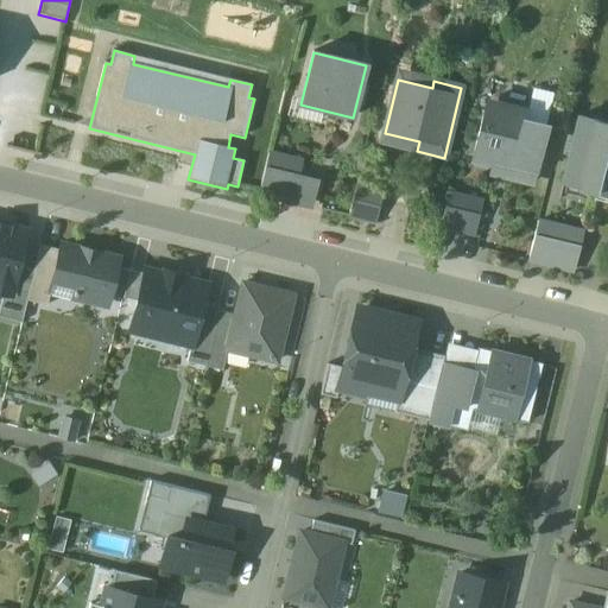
[(527,113),(487,102),(474,156),(494,160),(491,173),(530,183),(533,183),(546,127),(525,121),(527,113)]
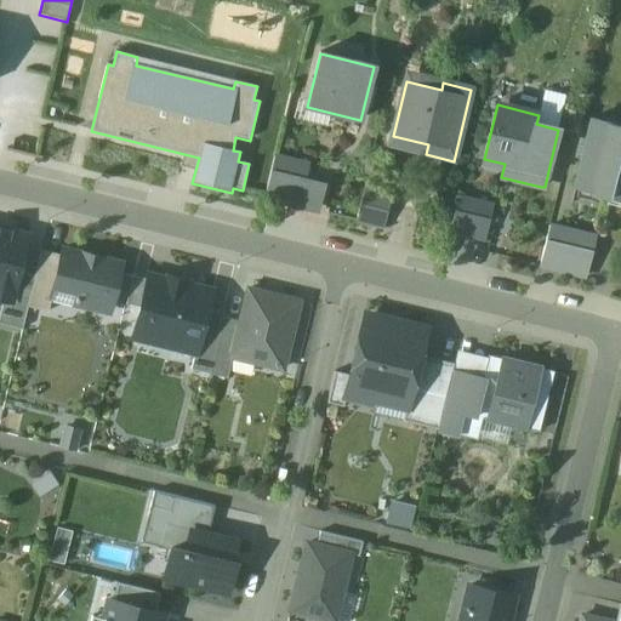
[(620,126),(591,120),(575,188),(620,198),(620,126)]
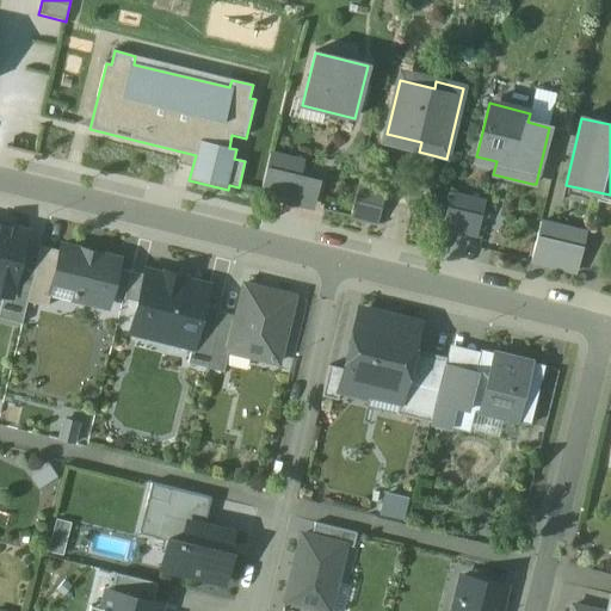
[(310,203),(318,172),(271,160),(263,191),(310,203)]
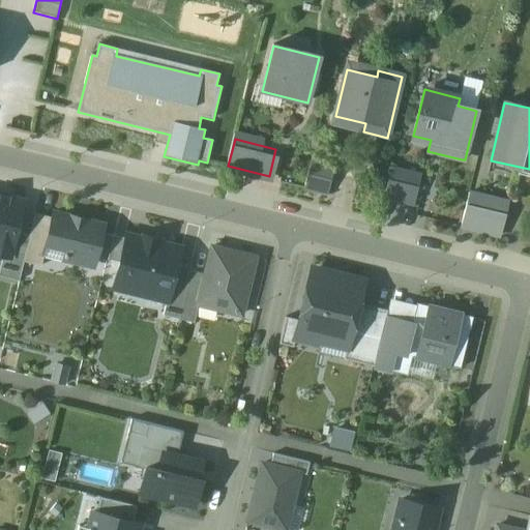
[(332,168),(312,163),(305,185),(326,190),(332,168)]
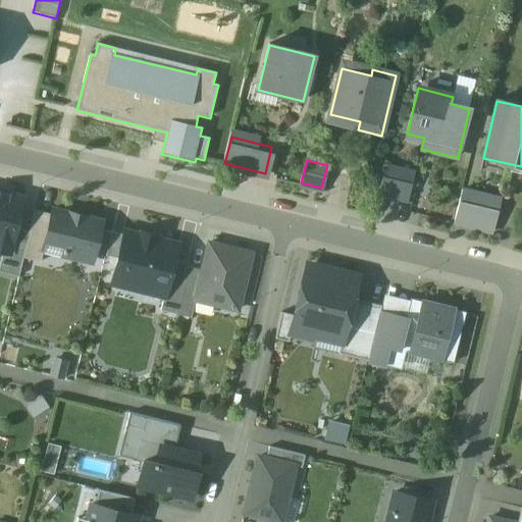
[(413,175),(387,169),(380,195),(406,201),(413,175)]
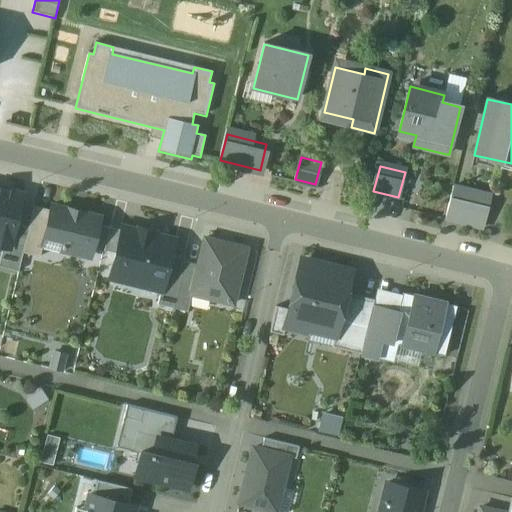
[(491,197),(453,188),(445,220),(483,229),(491,197)]
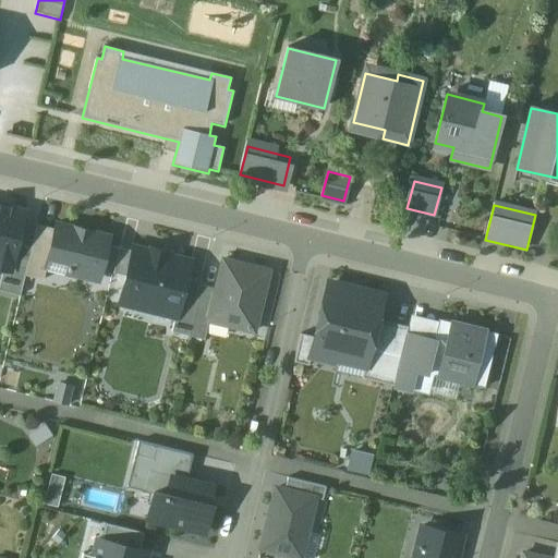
[(2,213),(0,211),(0,268),(3,269),(10,271),(16,245),(24,213),(8,208),(3,210),(2,213)]
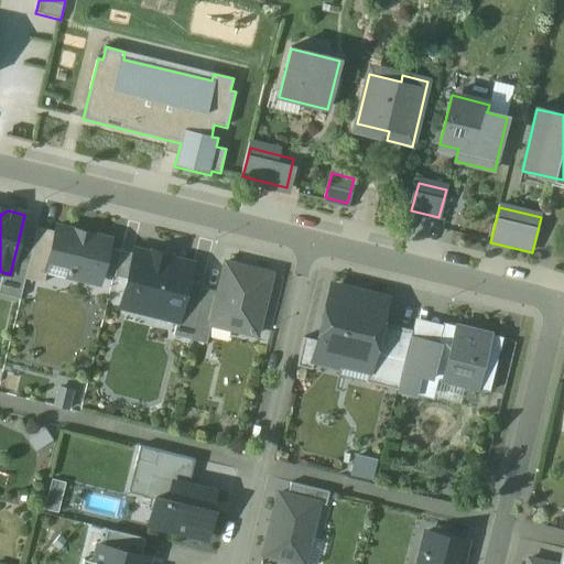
[(109,239),(56,227),(55,232),(47,263),(49,264),(46,270),(99,283),(109,239)]
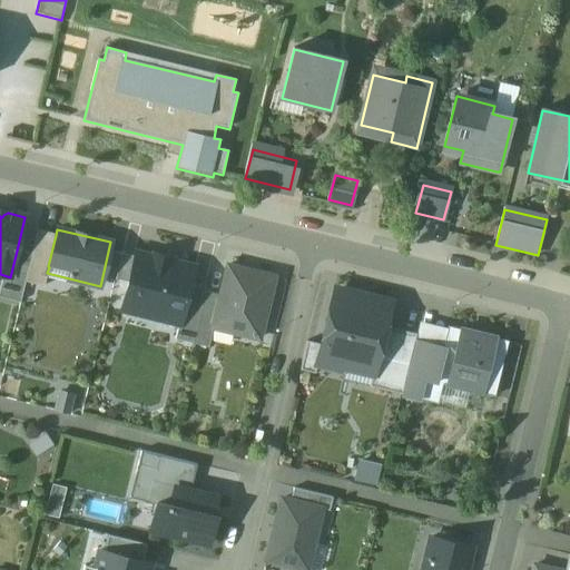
[(56,235),(38,231),(31,254),(25,282),(26,282),(43,286),(47,273),(49,267),(48,266),(56,235)]
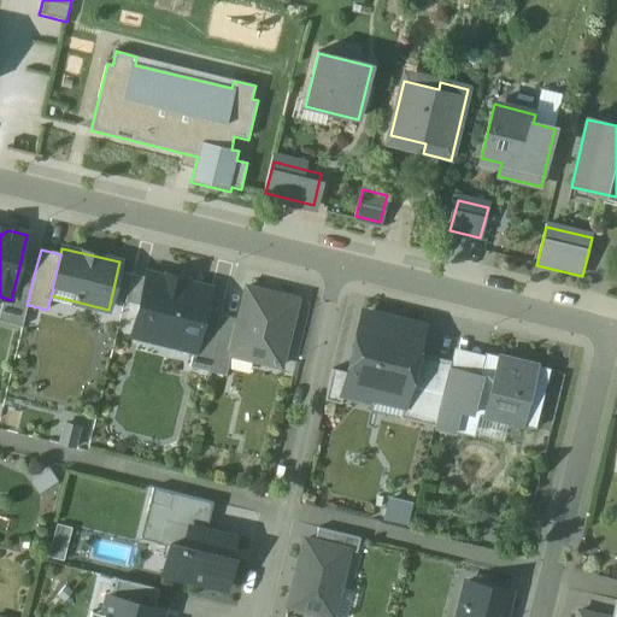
[(18,271),(11,300),(4,298),(0,311),(0,322),(22,328),(28,305),(27,305),(34,275),(18,271)]
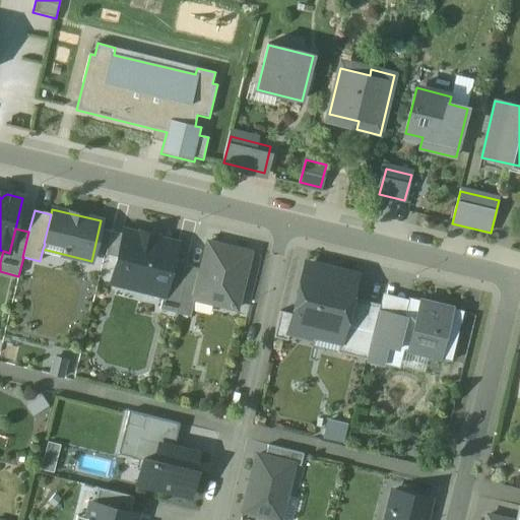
[(140,232),(139,235),(124,231),(123,235),(117,258),(113,274),(128,278),(127,285),(148,290),(150,283),(166,287),(167,287),(174,260),(178,244),(155,239),(155,235),(140,232)]
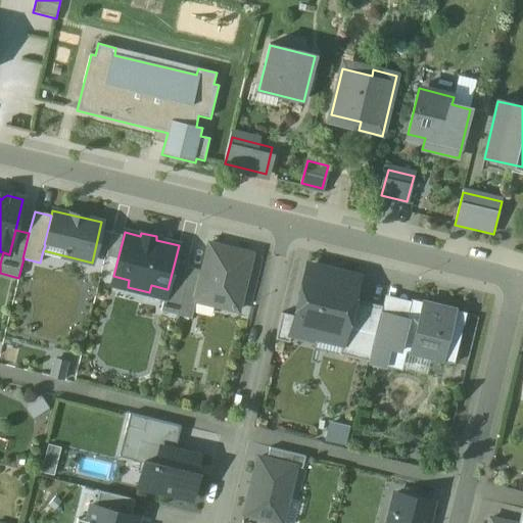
[(124,236),(112,233),(106,256),(117,259),(124,236)]
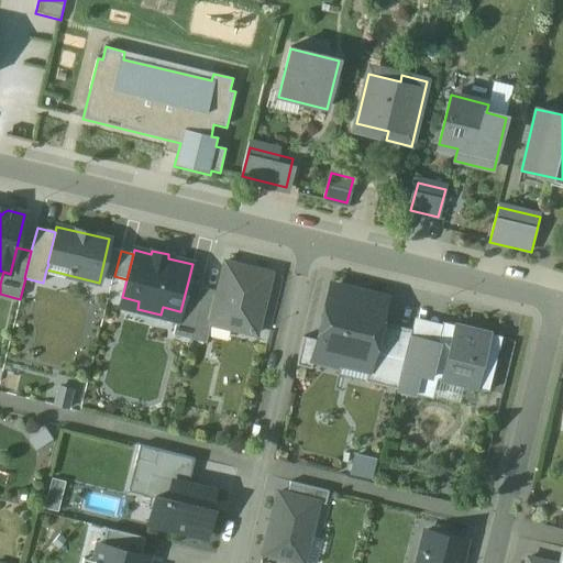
[(271,274),(224,263),(218,293),(211,317),(212,317),(211,324),(256,335),(271,274)]
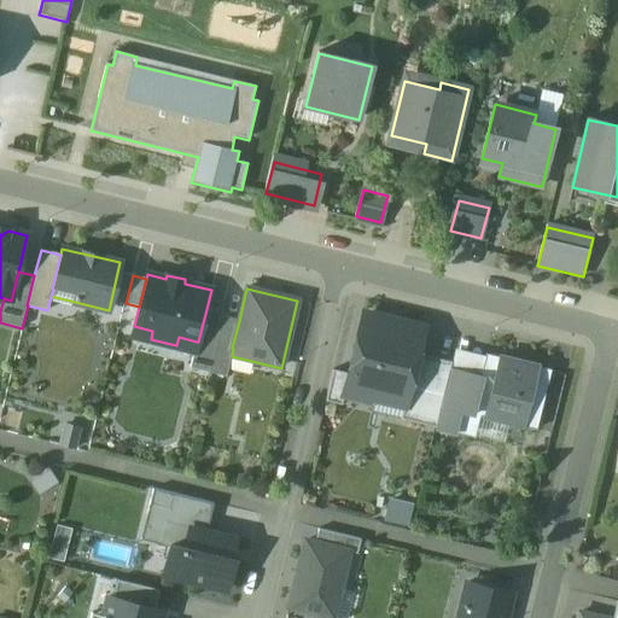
[(222,316),(223,313),(207,309),(198,342),(197,342),(190,368),(209,373),(222,316)]
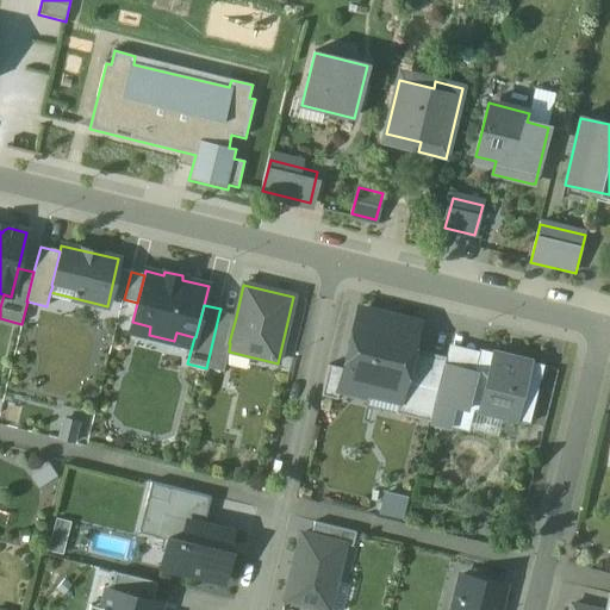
[(418,325),(359,311),(344,371),(341,386),(400,400),(412,350),(418,325)]
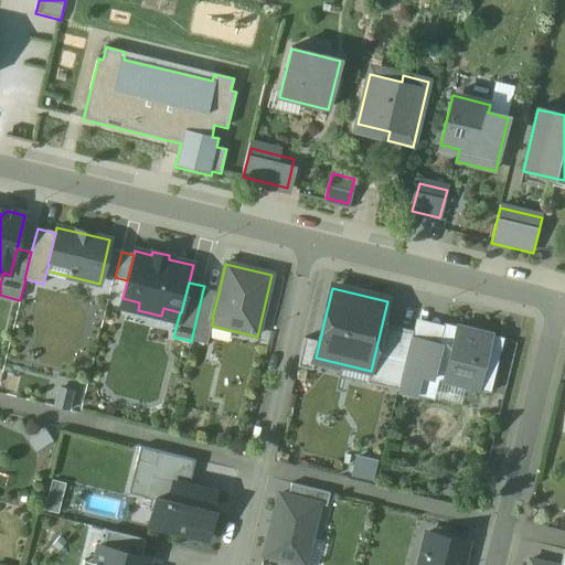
[(203,289),(191,341),(208,345),(212,326),(213,318),(212,318),(219,294),(203,289)]
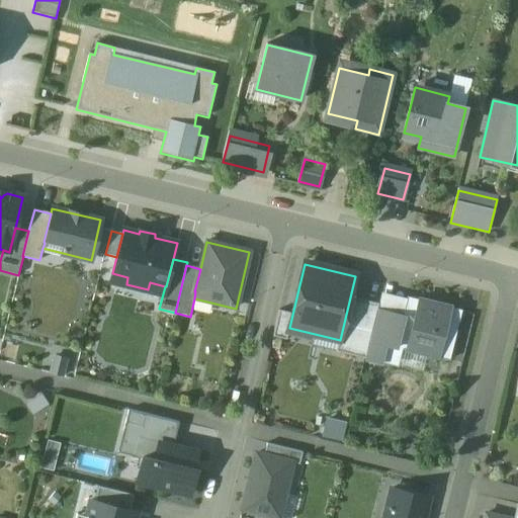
[(378,305),(350,297),(340,340),(336,354),(364,361),(365,359),(376,311),(378,305)]
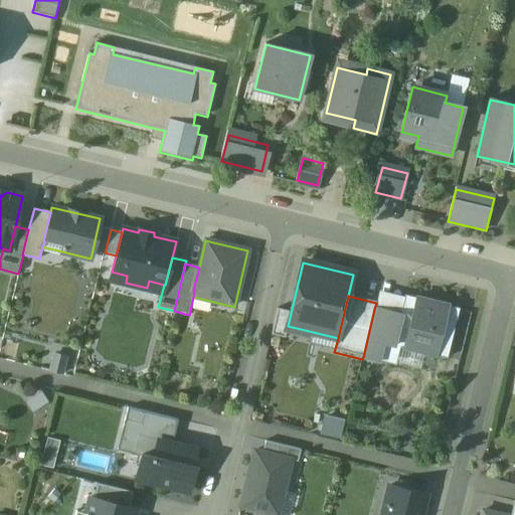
[(430,301),(417,298),(417,299),(404,296),(400,315),(395,333),(385,330),(382,343),(447,359),(460,309),(430,301)]
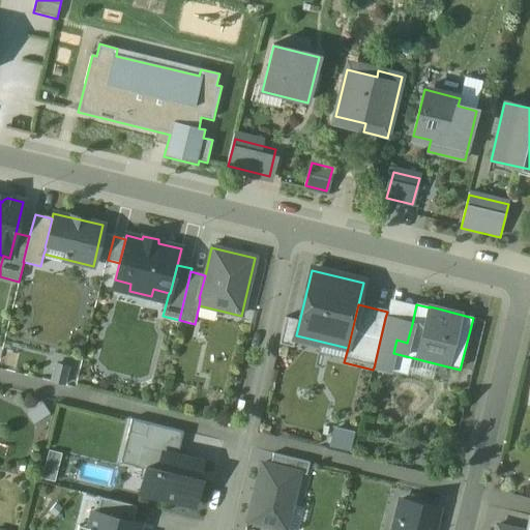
[(296,335),(299,322),(286,318),(280,345),(293,348),(296,335)]
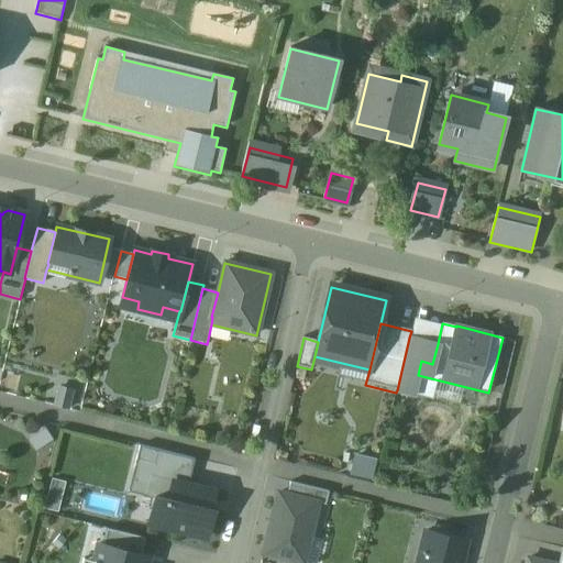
[(438,344),(409,338),(397,390),(414,395),(418,375),(421,361),(432,364),(438,344)]
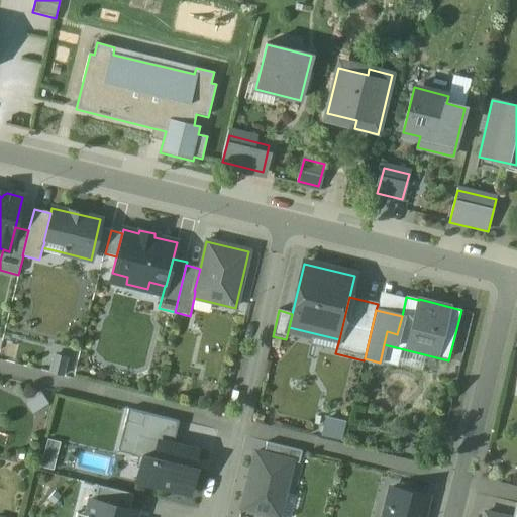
[(63,375),(66,359),(54,356),(49,372),(63,375)]
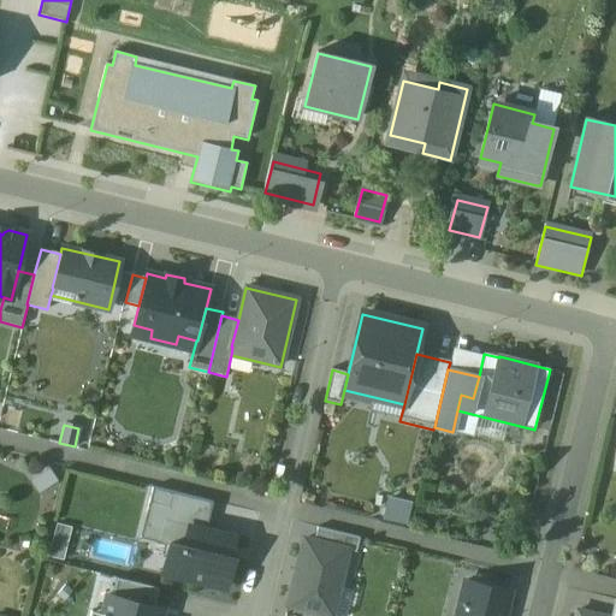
[(42,489),(57,479),(49,468),(35,477),(42,489)]
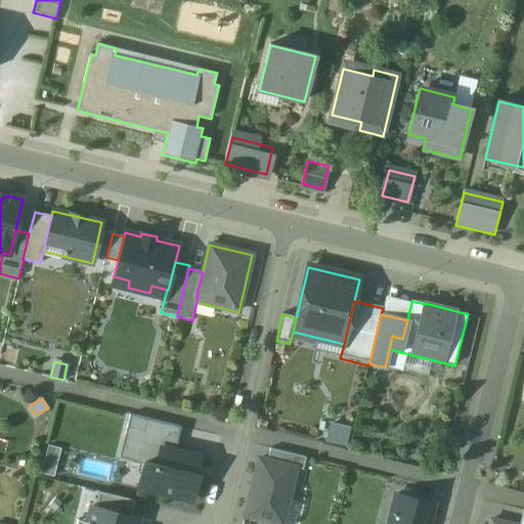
[(130,416),(120,459),(144,465),(149,444),(176,451),(182,429),(130,416)]
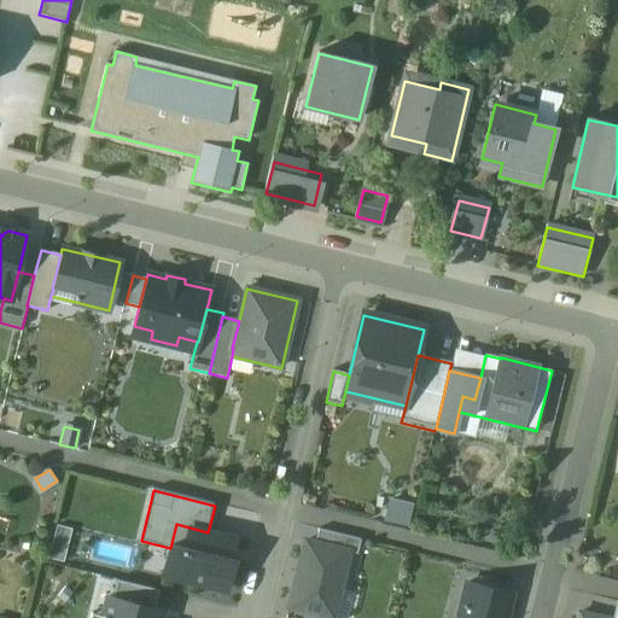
[(415,503),(391,499),(386,518),(410,524),(415,503)]
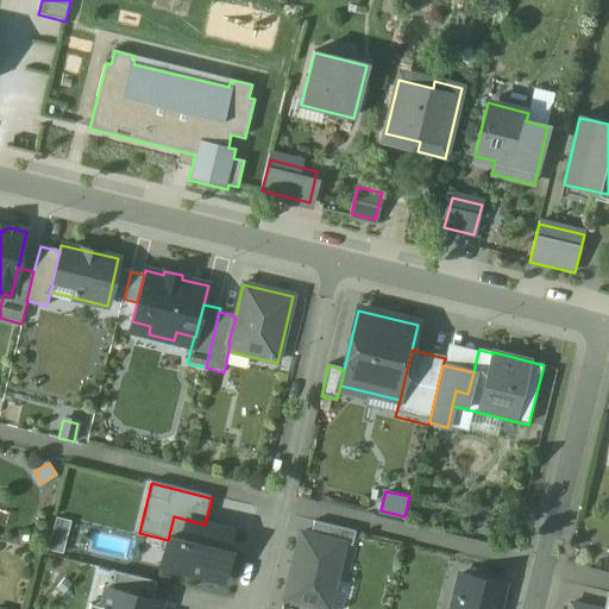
[(534,513),(527,510),(523,525),(531,526),(534,513)]
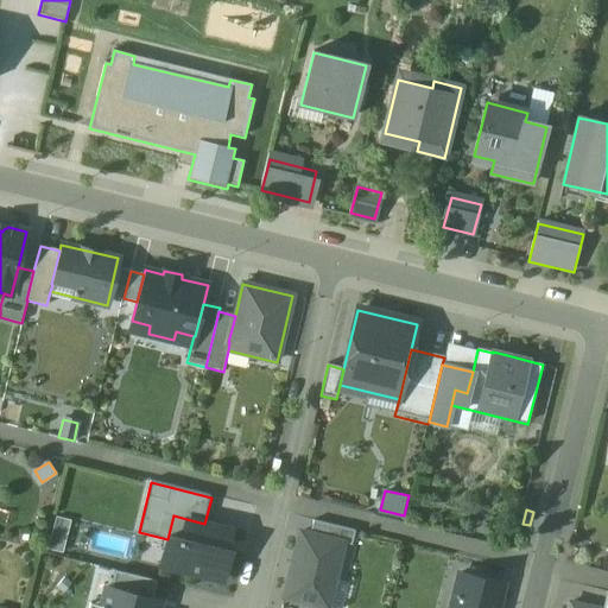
[(168,539),(160,567),(223,583),(230,552),(227,551),(233,531),(204,524),(173,515),(168,539)]
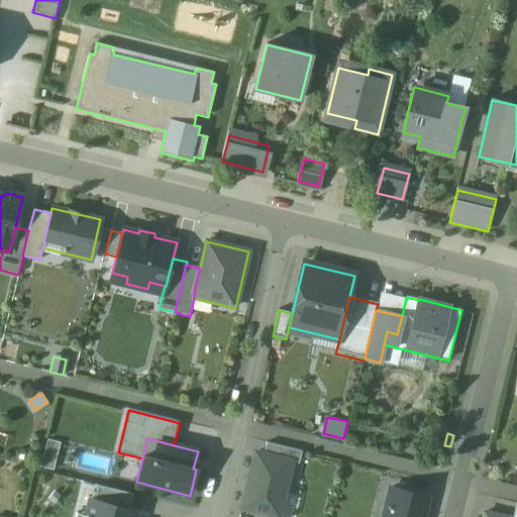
[(302,451),(267,443),(264,455),(292,461),(299,463),(302,451)]
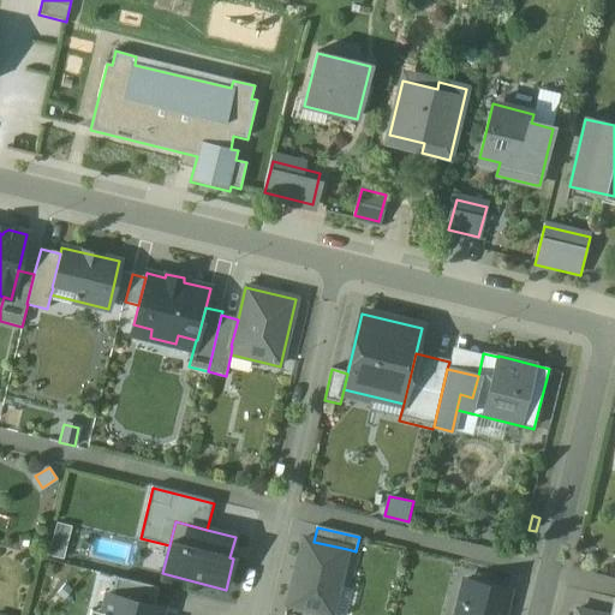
[(314,542),(304,539),(288,604),(330,614),(347,549),(314,542)]
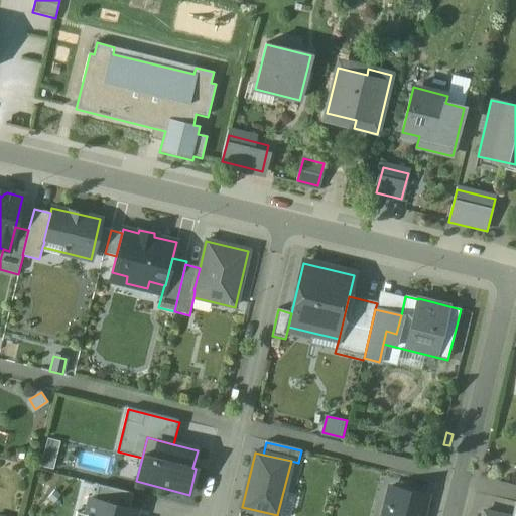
[(407,485),(401,484),(396,487),(395,489),(391,487),(383,515),(421,515),(427,496),(409,492),(410,490),(407,485)]
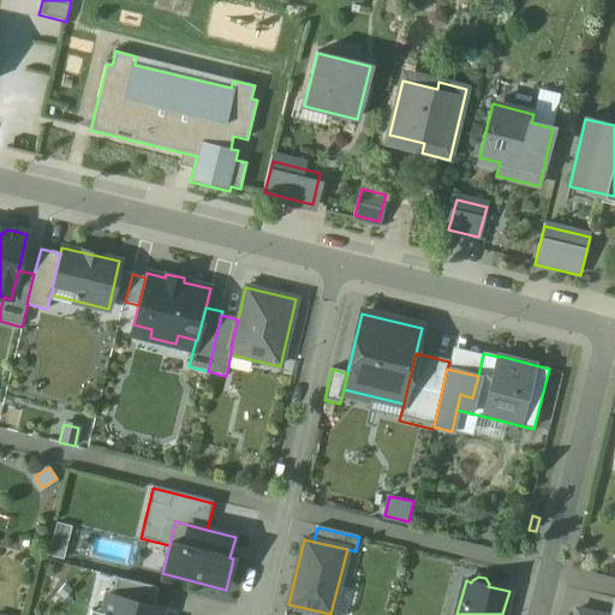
[(117,578),(112,596),(154,607),(159,587),(117,578)]
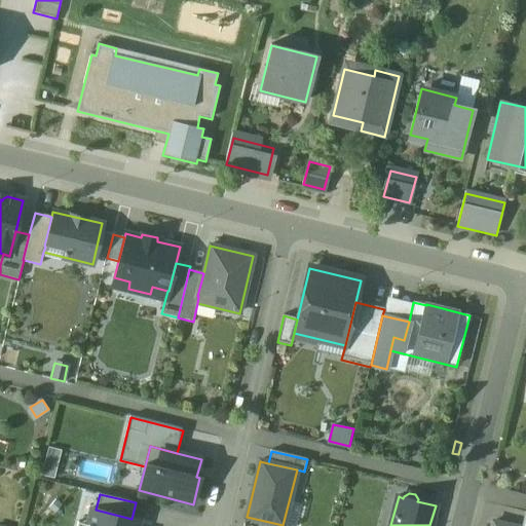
[(87,525),(138,525),(140,520),(132,519),(96,510),(91,509),(87,525)]
